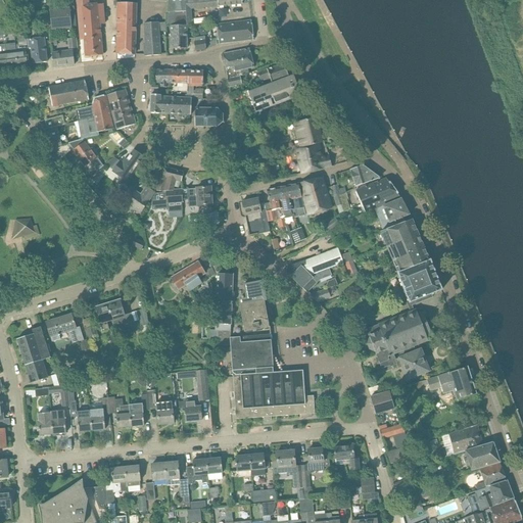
[(89,6),(88,0),(77,0),(80,40),(84,40),(86,56),(88,56),(88,57),(91,57),(92,56),(96,55),(97,57),(100,56),(100,55),(102,55),(99,25),(104,25),(102,4),(89,6)]
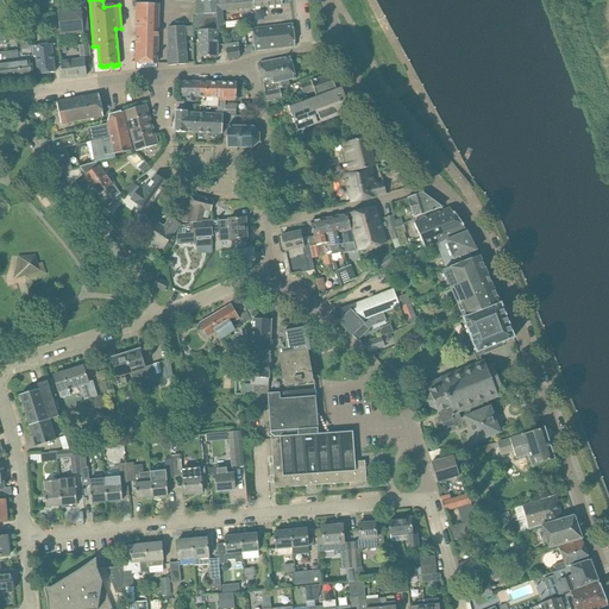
[(221,29),(220,10),(282,5),(281,0),(195,0),(196,1),(195,18),(193,18),(193,30),(199,30),(217,29),(221,29)]
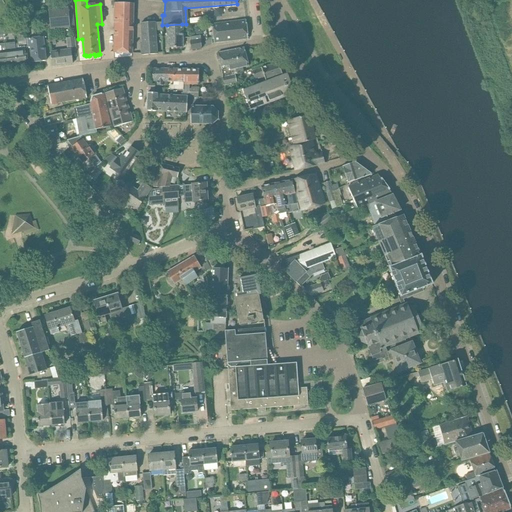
[(114,51),(114,52),(116,52),(116,54),(119,54),(120,53),(126,53),(126,54),(129,54),(130,53),(132,53),(133,14),(133,6),(115,5),(115,14),(114,51)]
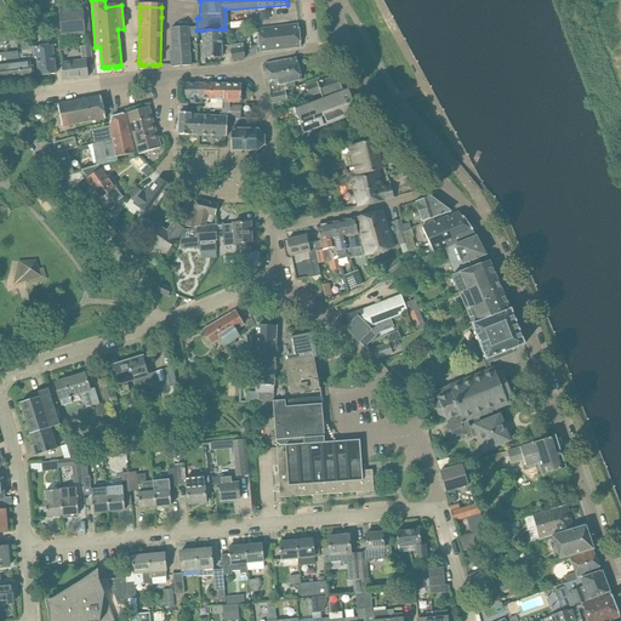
[(57,10),(61,36),(85,34),(83,7),(57,10)]
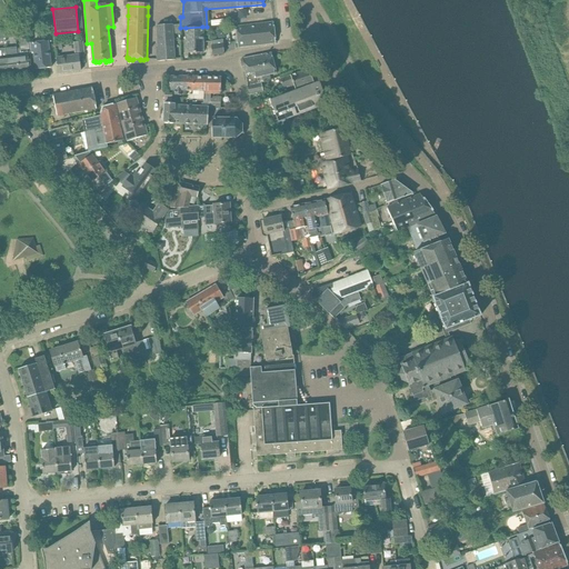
[(28,39),(26,22),(15,23),(16,40),(28,39)]
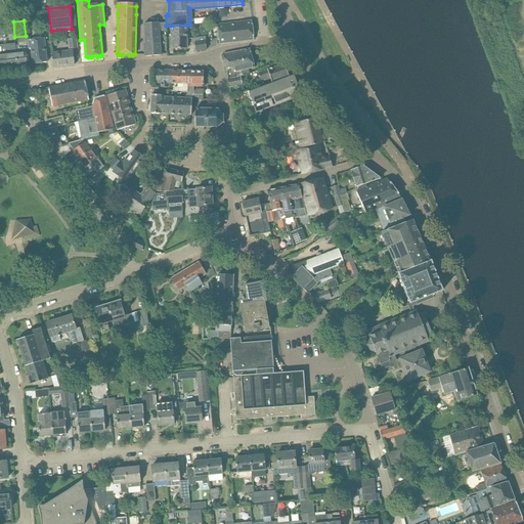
[(216,25),(219,44),(254,40),(252,20),(216,25)]
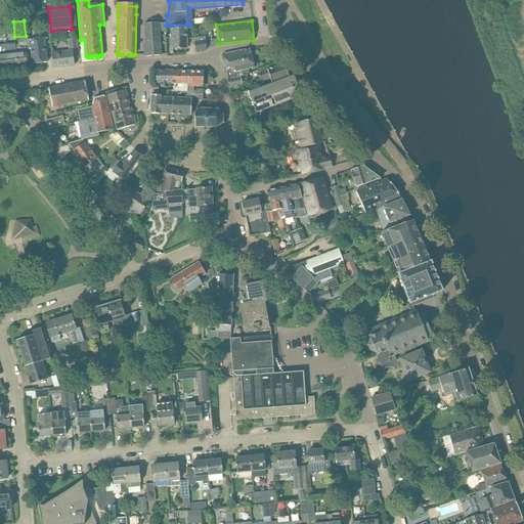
[(11,23),(2,24),(3,36),(12,35),(11,23)]
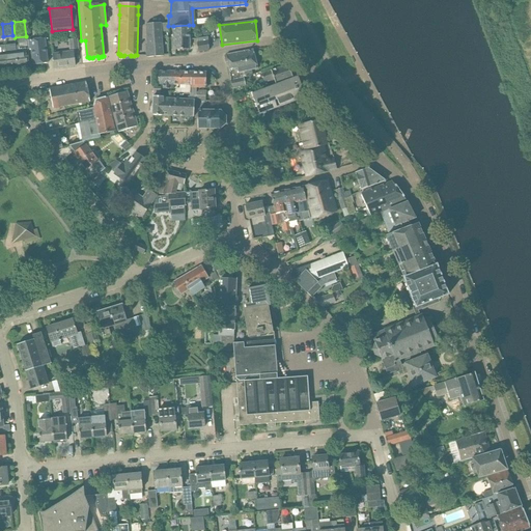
[(160,23),(146,24),(147,45),(145,45),(146,57),(163,56),(162,45),(160,23)]
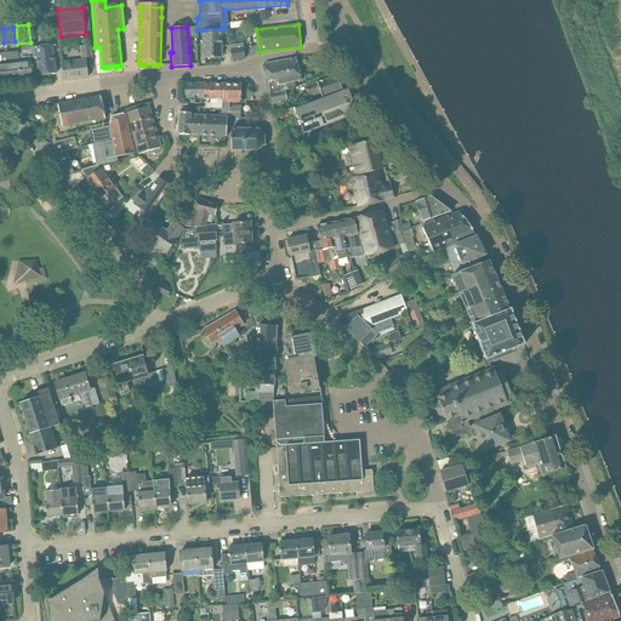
[(221,57),(221,29),(203,30),(203,58),(221,57)]
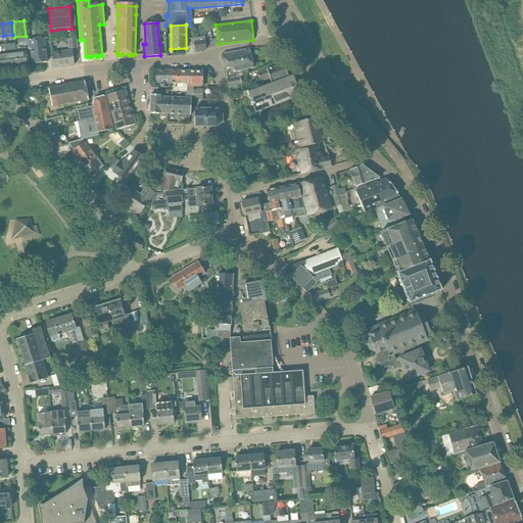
[(204,37),(194,38),(194,39),(194,41),(194,45),(195,50),(199,50),(205,49),(205,40),(204,37)]
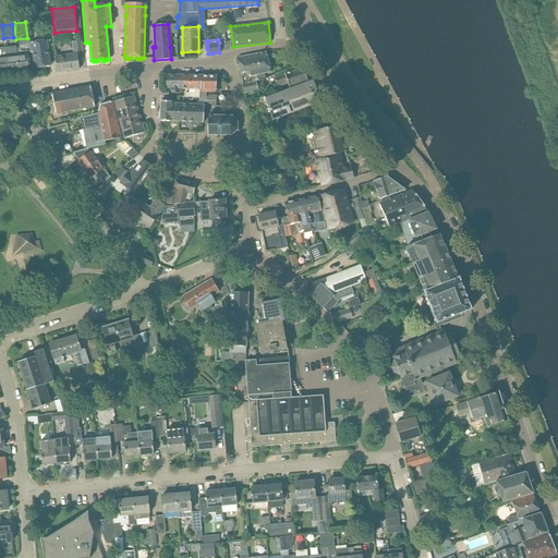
[(33,51),(35,69),(50,67),(47,40),(29,43),(31,51),(33,51)]
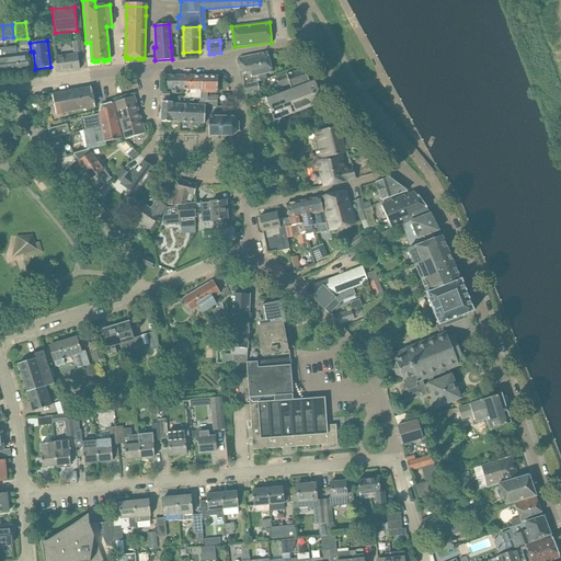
[(82,52),(81,42),(71,43),(72,53),(82,52)]
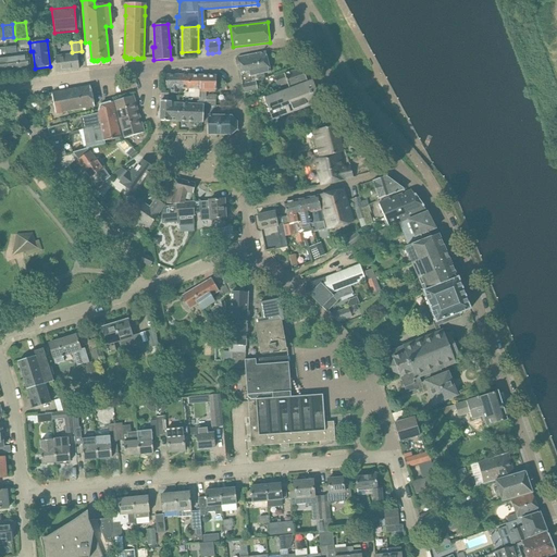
[(15,46),(5,47),(9,71),(19,70),(16,52),(15,46)]
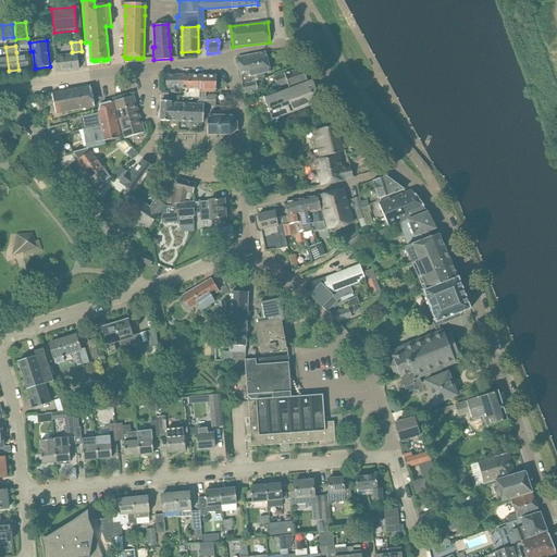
[(28,69),(26,51),(16,52),(19,70),(28,69)]
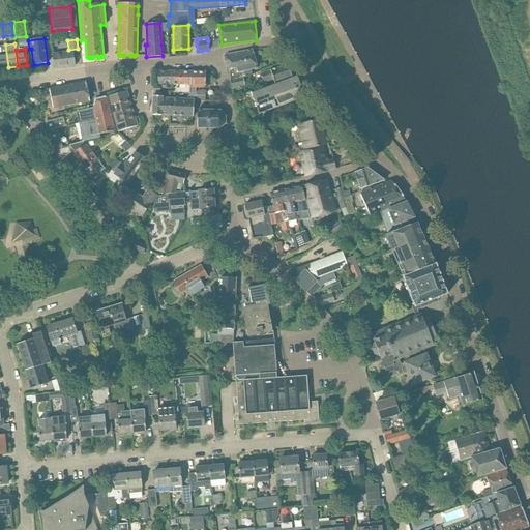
[(253,49),(226,55),(230,75),(231,80),(232,88),(240,87),(244,86),(243,78),(245,77),(244,75),(244,71),(252,69),(258,68),(253,50),(253,49)]
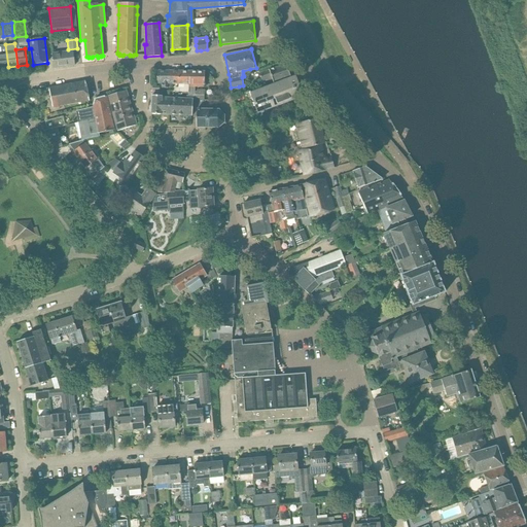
[(74,66),(73,50),(53,54),(55,68),(74,66)]
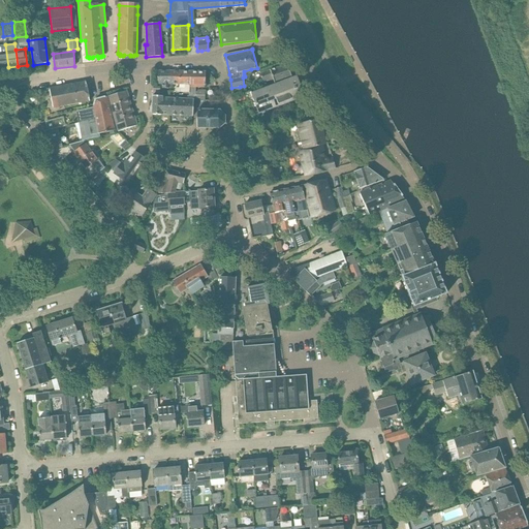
[(274,83),(291,78),(287,65),(260,73),(263,82),(273,79),(274,83)]
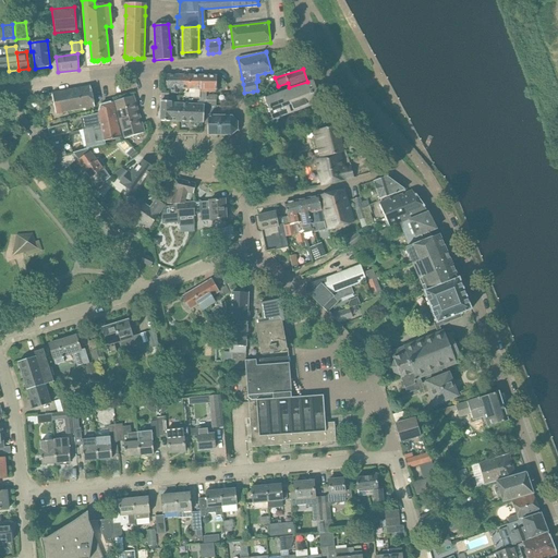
[(167,75),(166,88),(172,88),(172,93),(178,94),(178,75),(167,75)]
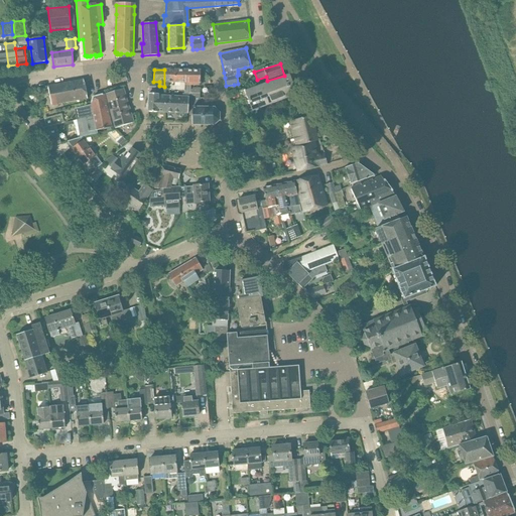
[(164,70),(164,87),(165,87),(168,87),(169,83),(174,83),(175,70),(164,70)]
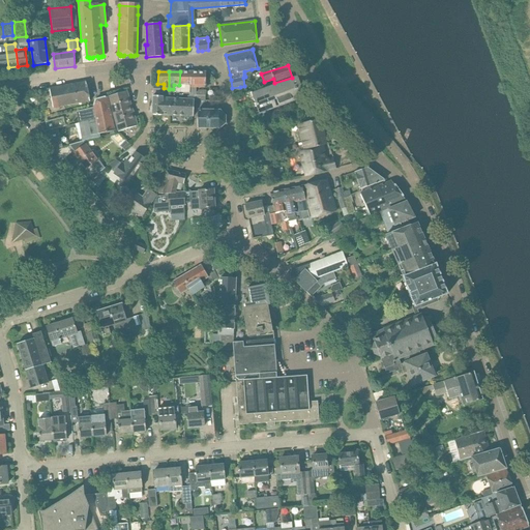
[(179,88),(179,92),(189,93),(190,93),(190,71),(180,71),(179,85),(181,85),(181,88),(179,88)]
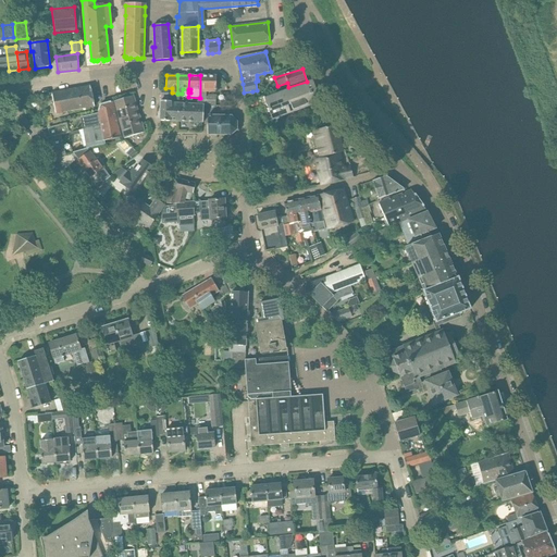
[(197,101),(197,104),(203,104),(208,104),(208,106),(215,106),(215,95),(208,95),(208,100),(206,100),(206,91),(215,93),(217,75),(200,75),(200,98),(199,98),(199,101),(197,101)]
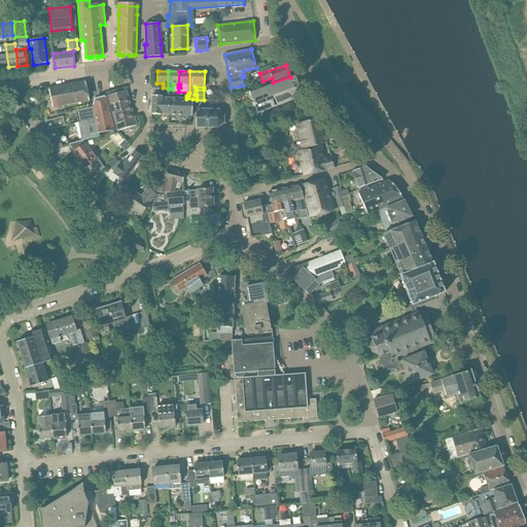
[(257,90),(245,94),(247,102),(251,101),(255,113),(258,112),(264,111),(268,109),(303,96),(294,77),(293,77),(291,78),(258,91),(257,90)]
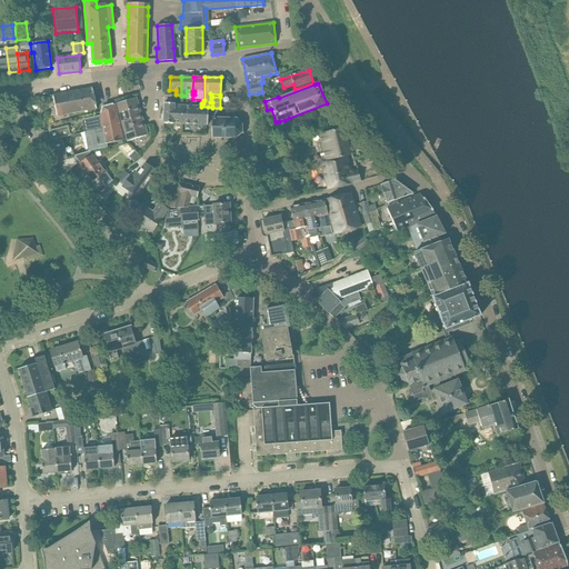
[(53,95),(57,116),(96,109),(92,88),(53,95)]
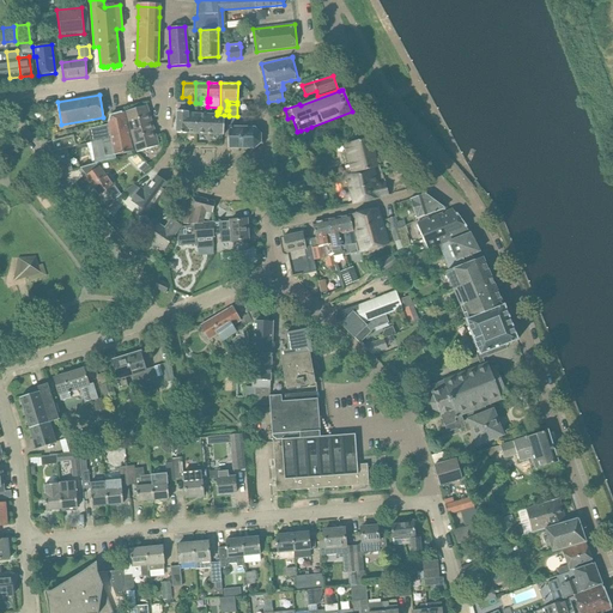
[(159,145),(146,105),(126,111),(138,152),(159,145)]
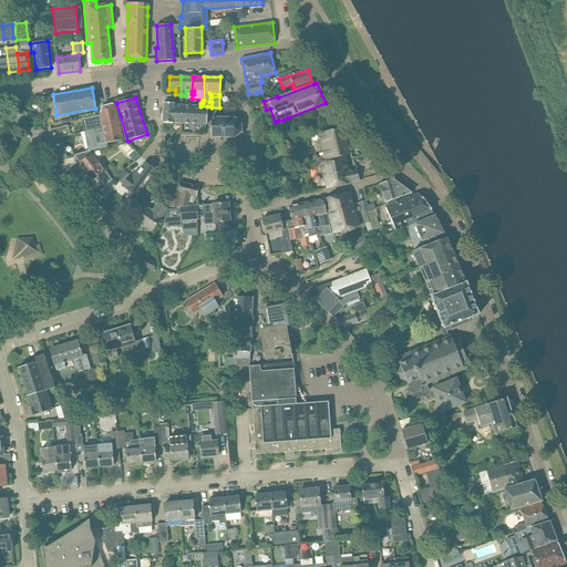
[(163,103),(163,120),(163,123),(186,124),(187,105),(174,105),(174,103),(163,103)]
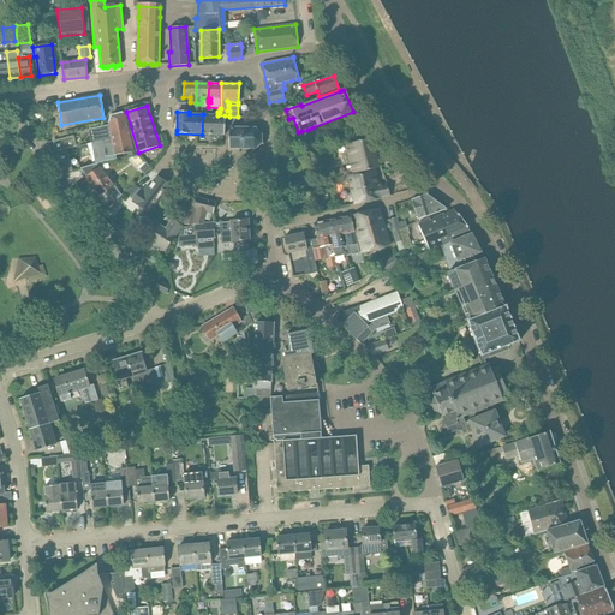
[(105,123),(99,124),(101,139),(101,141),(112,138),(113,139),(121,137),(121,133),(130,131),(129,131),(124,113),(111,117),(108,123),(105,123)]
